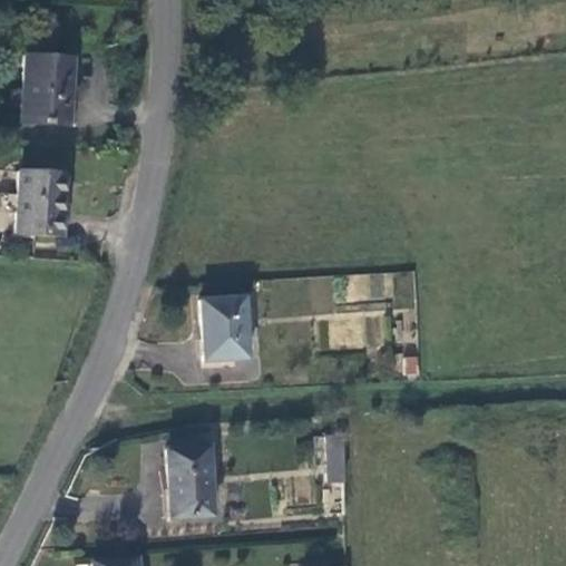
[(67,119),(70,55),(27,51),(23,117),(67,119)]
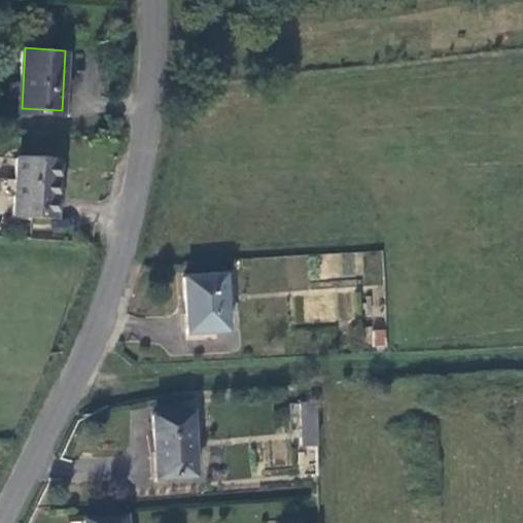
[(61,158),(19,154),(14,210),(56,213),(61,158)]
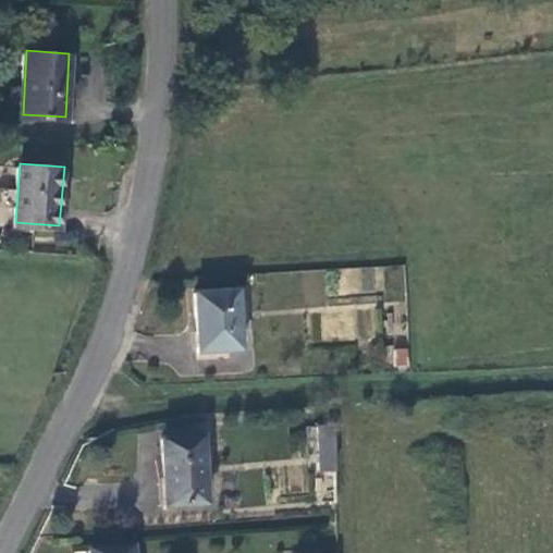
[(242,347),(237,289),(195,292),(199,355),(230,353),(230,347),(242,347)]
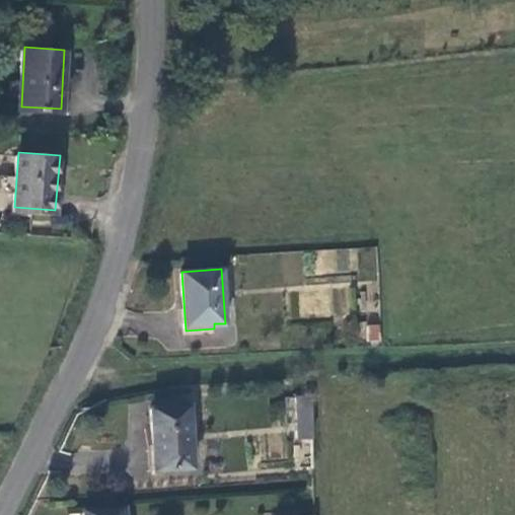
[(380,339),(379,322),(368,323),(369,340),(380,339)]
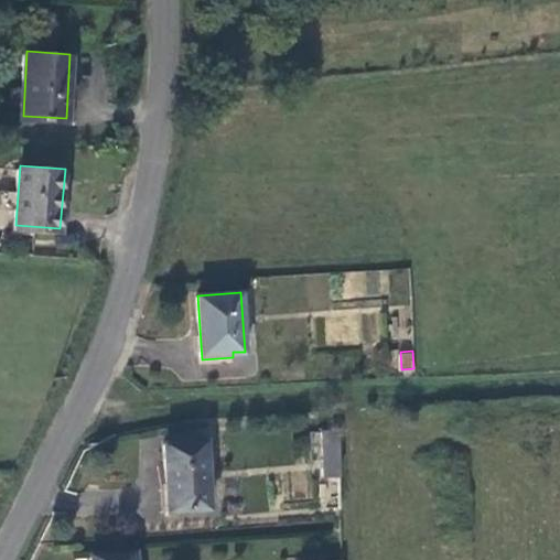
[(324,475),(341,475),(338,431),(322,431),(324,475)]
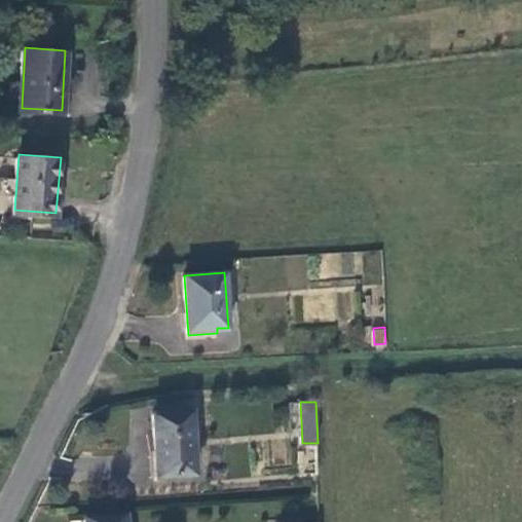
[(192,473),(191,412),(155,413),(156,474),(192,473)]
